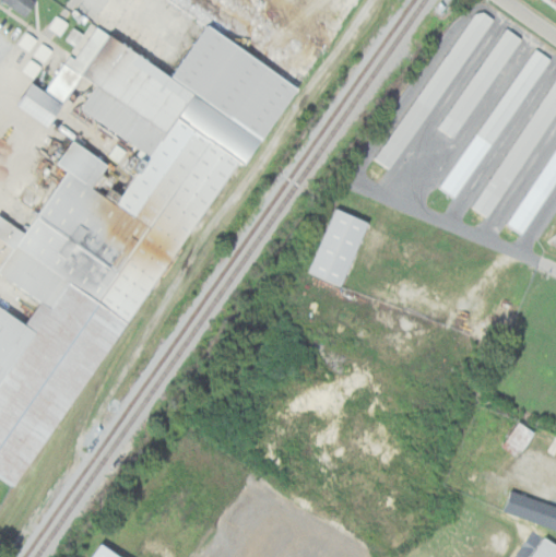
[(0,501),(354,0),(173,0),(209,25),(178,69),(169,75),(108,32),(15,103),(49,127),(84,76),(98,87),(83,109),(139,147),(125,168),(133,180),(118,203),(83,146),(23,232),(0,215),(0,274),(42,304),(26,324),(0,305),(0,501)]
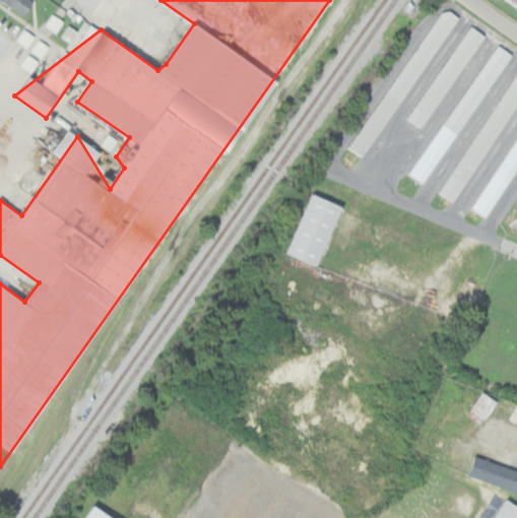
[(0,2),(24,16),(34,2),(29,0),(0,0),(0,2)]
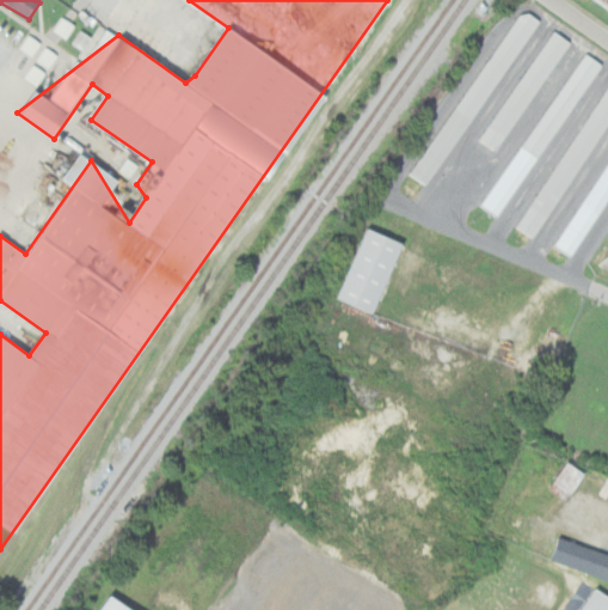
[(428,188),(536,20),(519,10),(411,176),(428,188)]
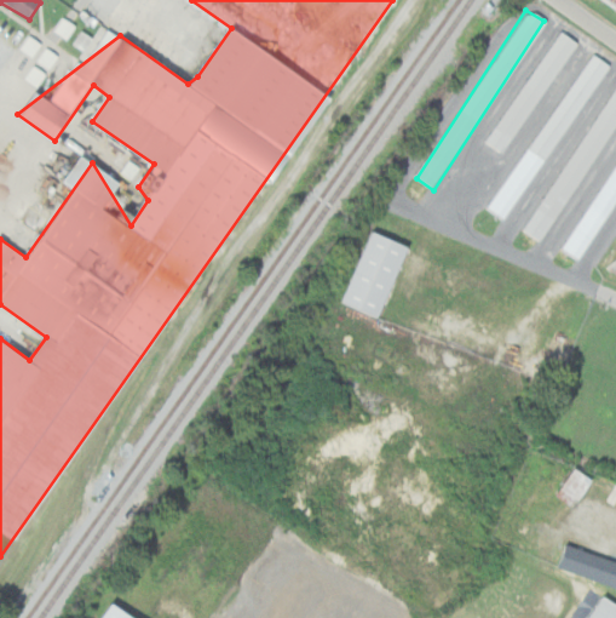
[(73,45),(85,52),(93,40),(81,32),(73,45)]
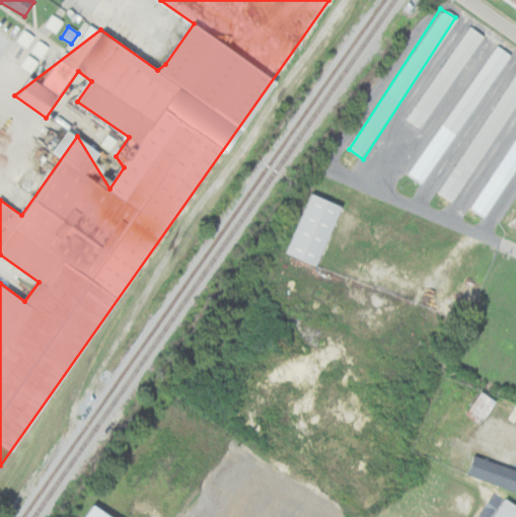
[(421,131),(483,35),(467,26),(407,122),(421,131)]
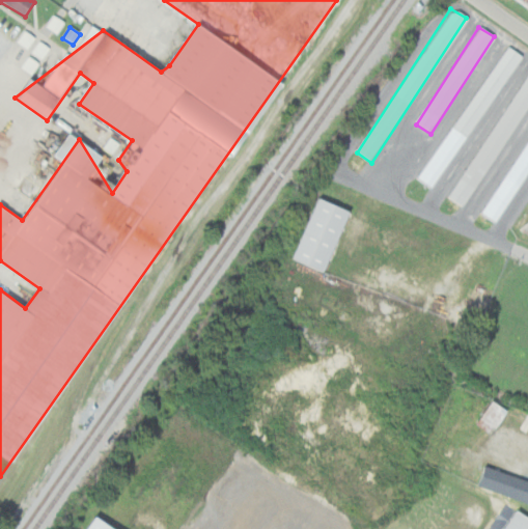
[(520,55),(504,45),(418,181),(434,190),(520,55)]
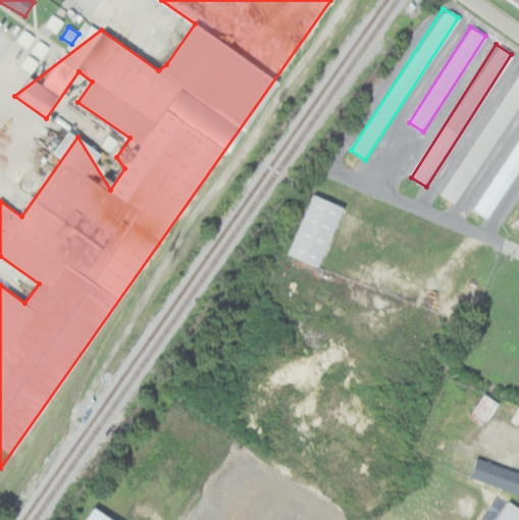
[(518,68),(440,196),(456,205),(518,103),(518,68)]
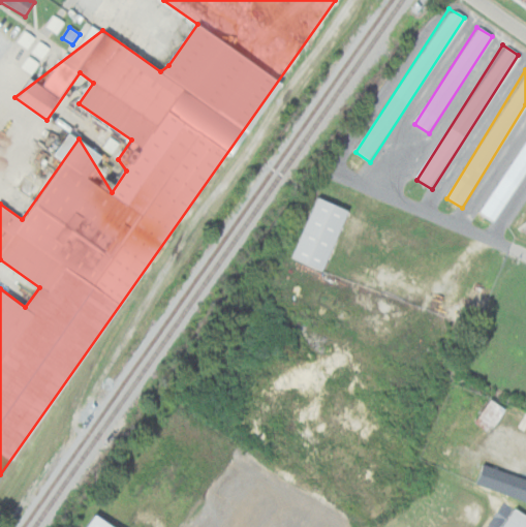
[(525,175),(525,140),(482,215),(497,224),(525,175)]
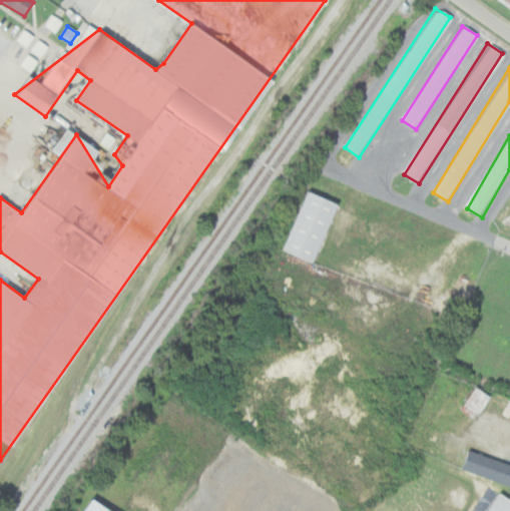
[(340,203),(309,191),(286,250),(316,263),(340,203)]
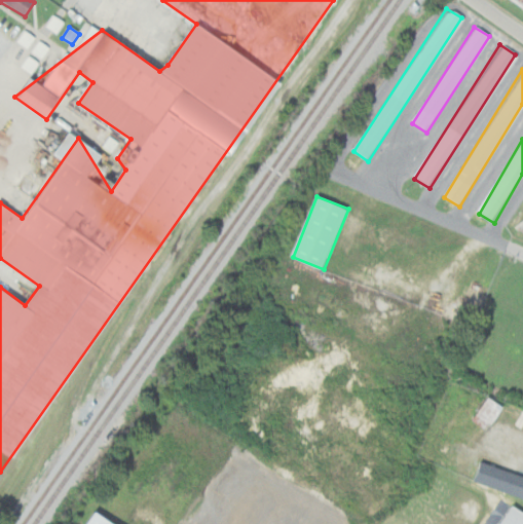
[(492,425),(503,409),(488,398),(477,415),(492,425)]
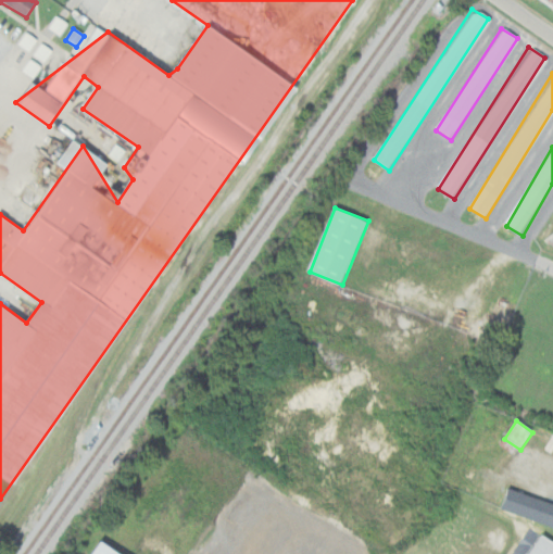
[(502,512),(552,528),(552,503),(508,490),(502,512)]
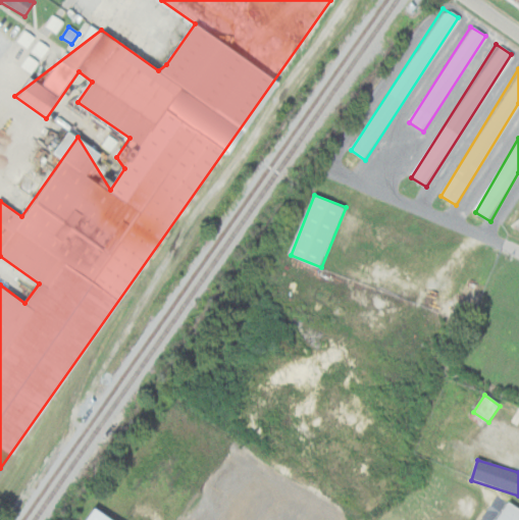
[(518,519),(518,509),(507,502),(494,519),(518,519)]
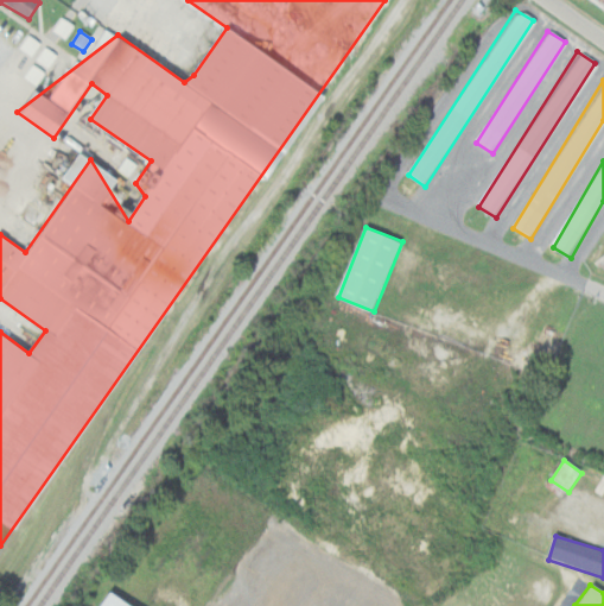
[(132,605),(110,592),(101,605),(132,605)]
